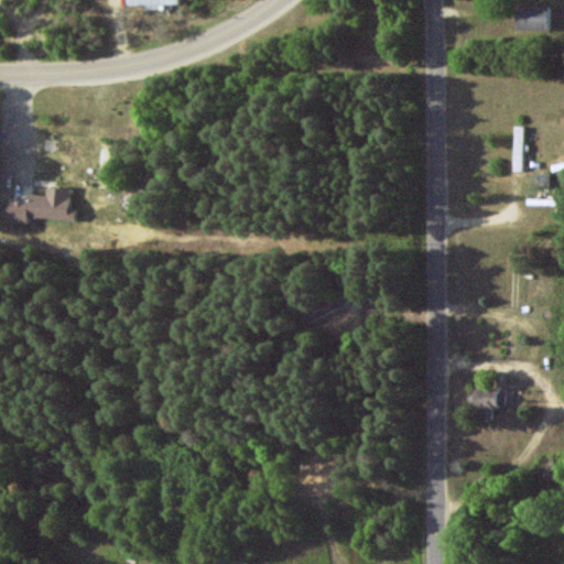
[(145,6),(145,11),(164,10),(164,4),(181,4),(180,0),(127,0),(127,6),(145,6)]
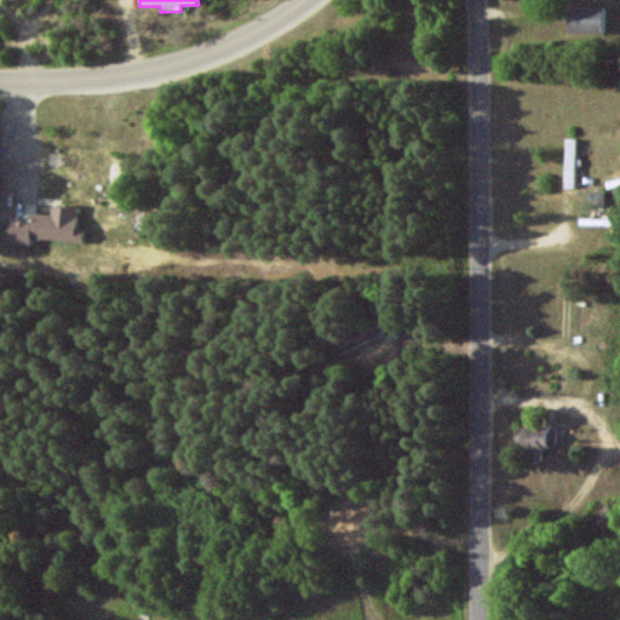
[(603,34),(603,6),(569,6),(568,33),(603,34)]
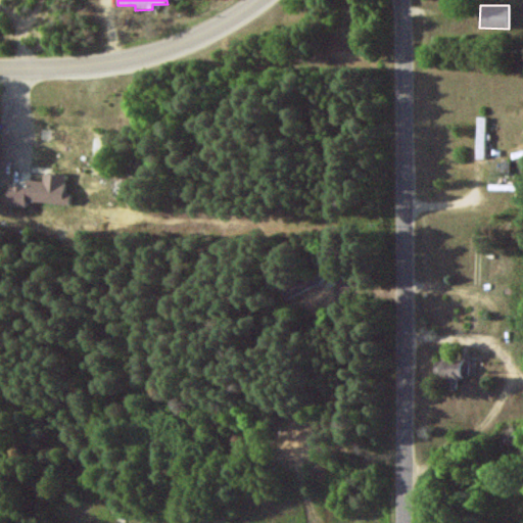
[(69,204),(70,193),(63,193),(64,174),(44,173),(43,181),(26,180),(26,186),(7,185),(6,206),(26,207),(26,202),(69,204)]
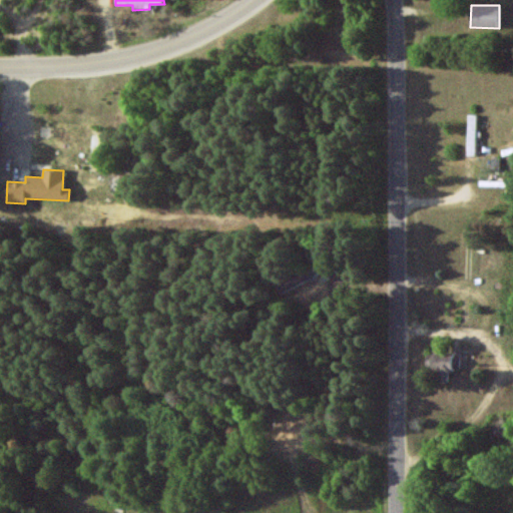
[(458,353),(431,354),(432,383),(449,383),(449,370),(458,370),(458,353)]
